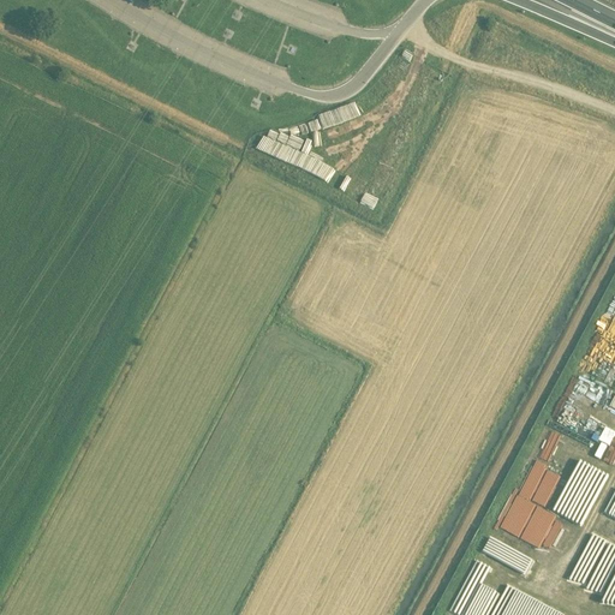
[(180,51),(183,45),(154,30),(150,36),(180,51)]
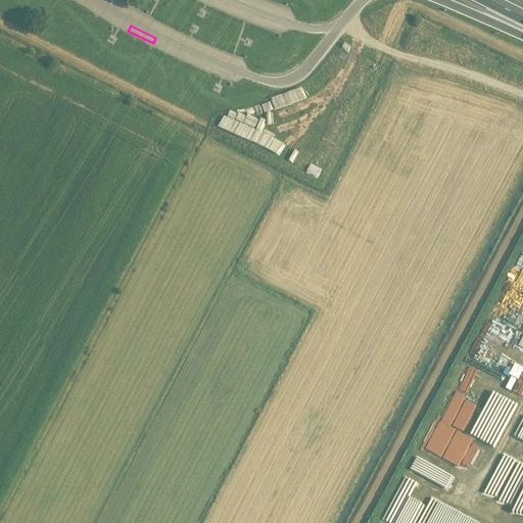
[(204,63),(202,68),(229,77),(231,70),(204,63)]
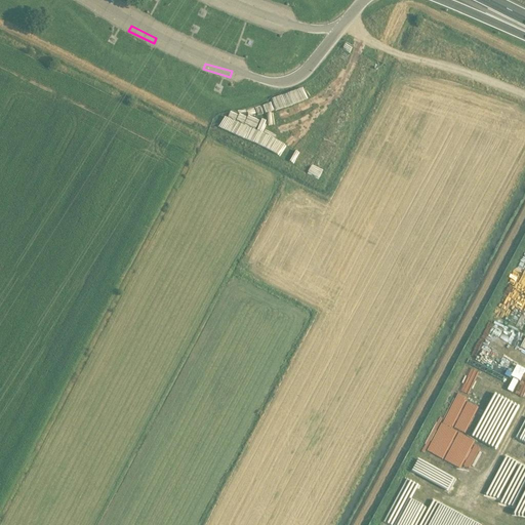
[(511,377),(524,382),(524,369),(516,366),(511,377)]
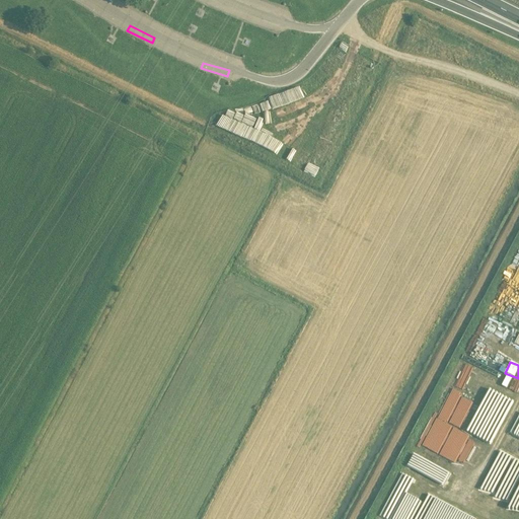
[(463,363),(455,386),(464,389),(472,366),(463,363)]
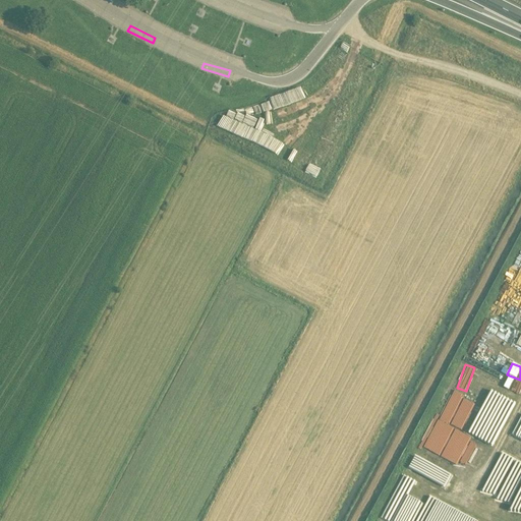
[(461,431),(474,401),(452,392),(430,442),(427,441),(423,449),(466,467),(476,444),(470,442),(472,437),(461,431)]
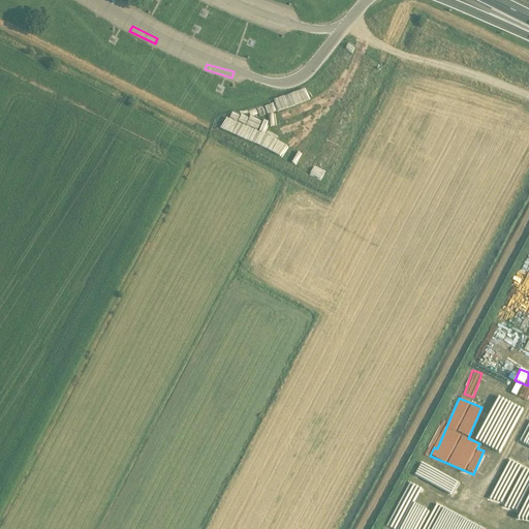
[(453,495),(459,483),(422,463),(414,475),(453,495)]
